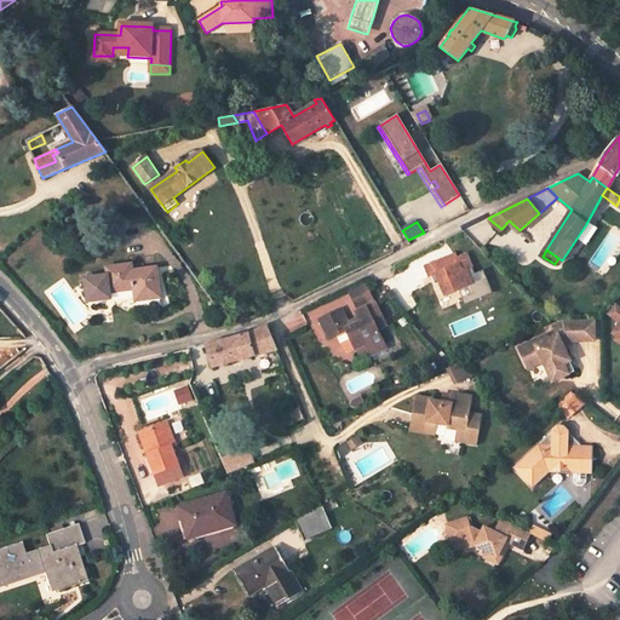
[(445,294),(472,283),(468,270),(472,268),(466,253),(457,258),(459,263),(451,267),(447,258),(426,267),(430,276),(436,273),(445,294)]
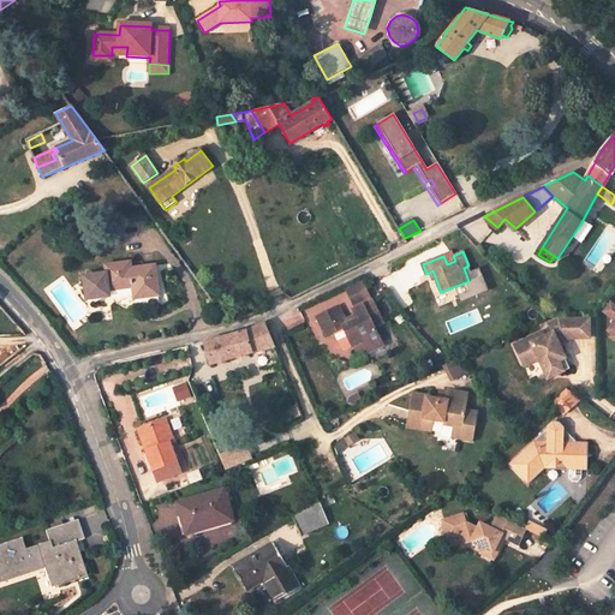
[(87,299),(111,297),(109,290),(132,287),(135,299),(160,296),(157,276),(153,278),(150,266),(132,268),(131,262),(106,266),(107,270),(107,274),(88,276),(84,276),(87,299)]
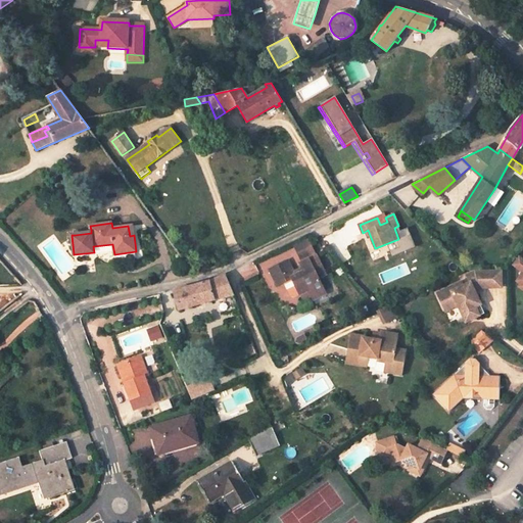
[(402,237),(398,226),(394,228),(398,239),(402,237)]
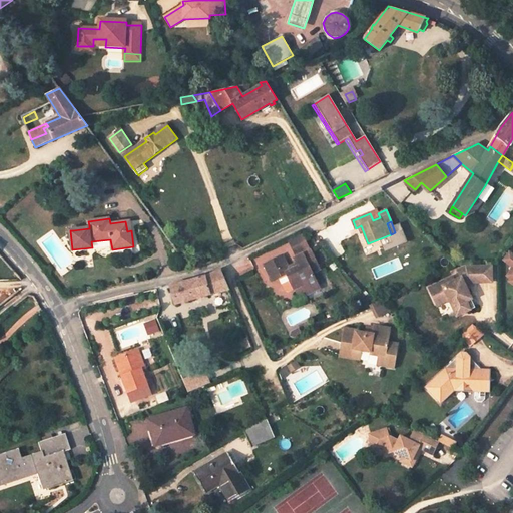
[(289,240),(297,257),(312,249),(304,233),(289,240)]
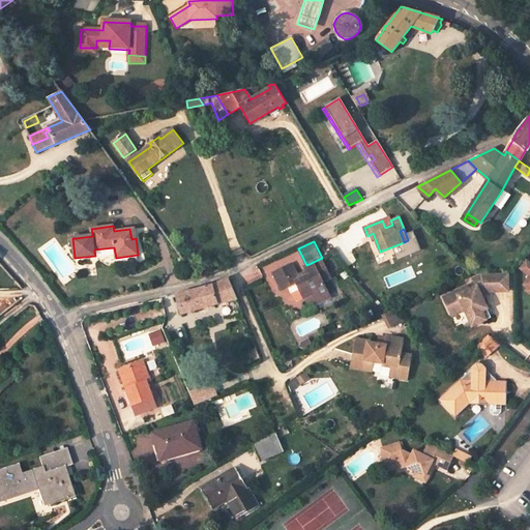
[(308,274),(299,280),(298,276),(292,264),(273,273),(282,289),(296,282),(304,299),(314,294),(317,299),(329,293),(323,282),(331,277),(322,258),(306,265),(304,266),(307,271),(308,274)]
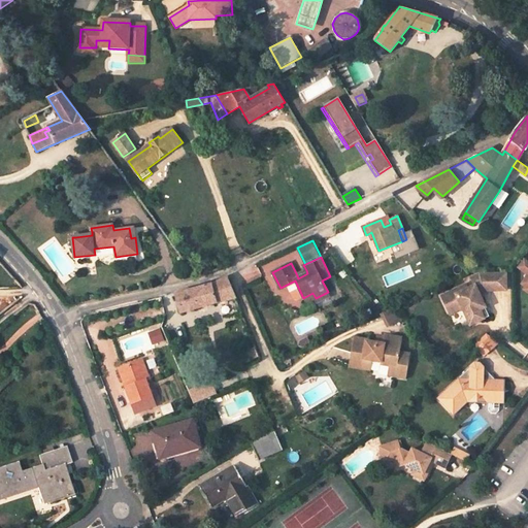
[(527,261),(525,259),(519,266),(527,272),(527,275),(523,283),(527,286),(525,289),(527,290),(527,261)]
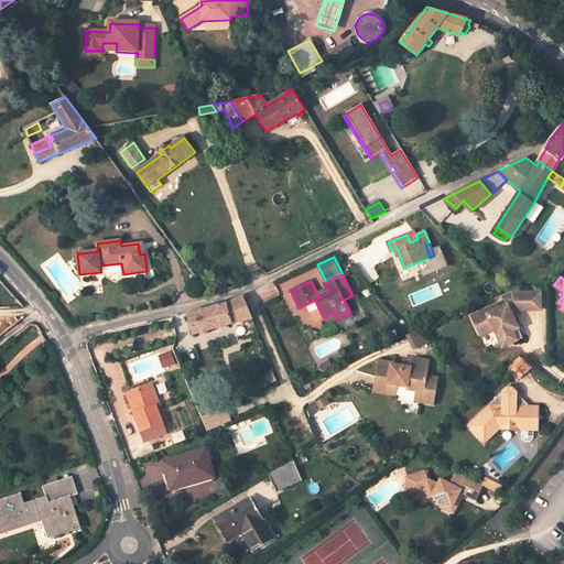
[(513,293),(505,297),(508,305),(500,308),(499,304),(486,310),(487,313),(474,318),(481,335),(496,329),(503,347),(523,337),(512,312),(517,310),(542,308),(541,291),(513,293)]
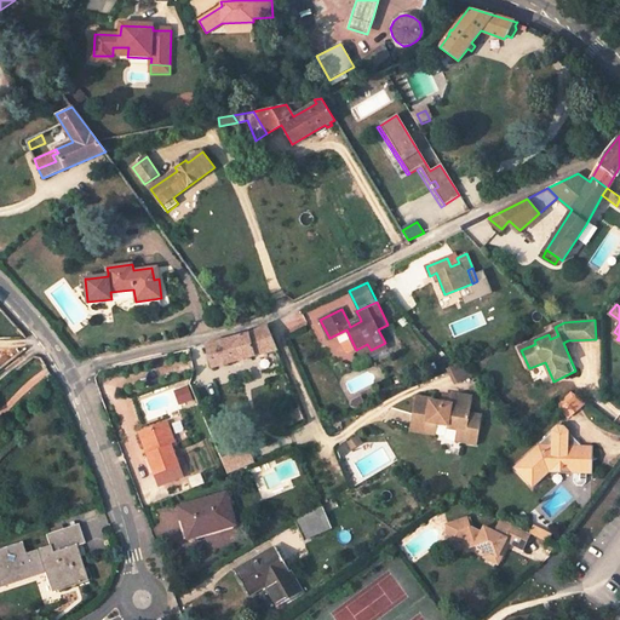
[(213,367),(263,354),(268,371),(283,366),(267,325),(252,332),(207,344),(213,367)]
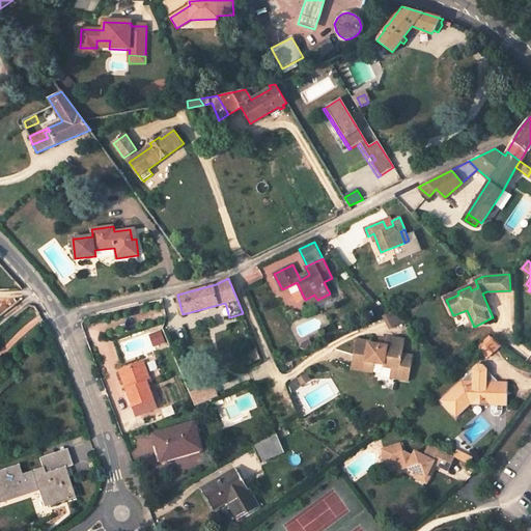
[(319,305),(332,298),(330,294),(317,300),(319,305)]
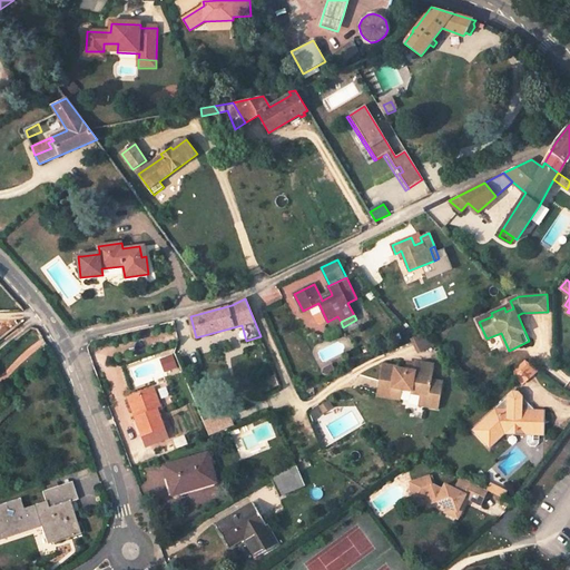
[(337,316),(327,322),(331,327),(341,322),(337,316)]
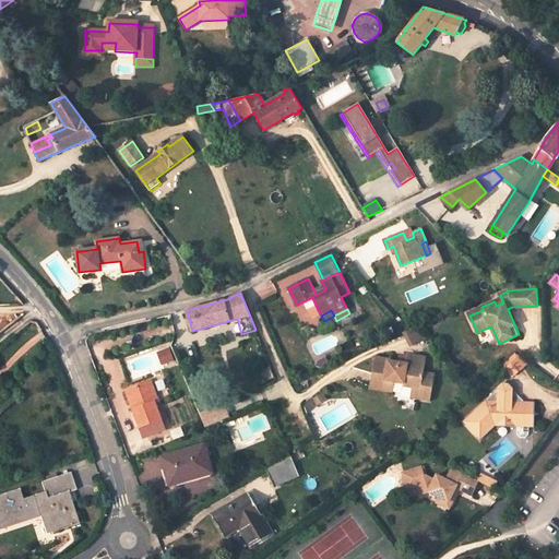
[(411,344),(420,344),(419,333),(409,333),(411,344)]
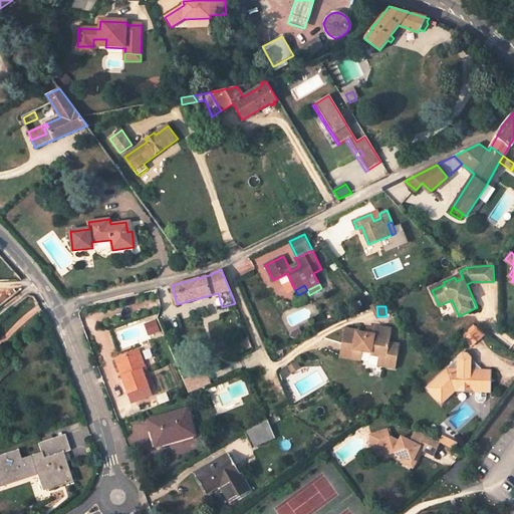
[(156,320),(145,324),(149,335),(159,331),(156,320)]
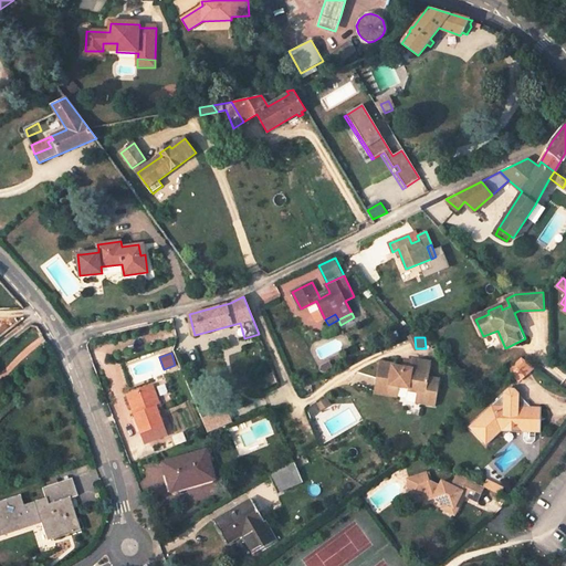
[(535,366),(523,357),(512,367),(522,378),(535,366)]
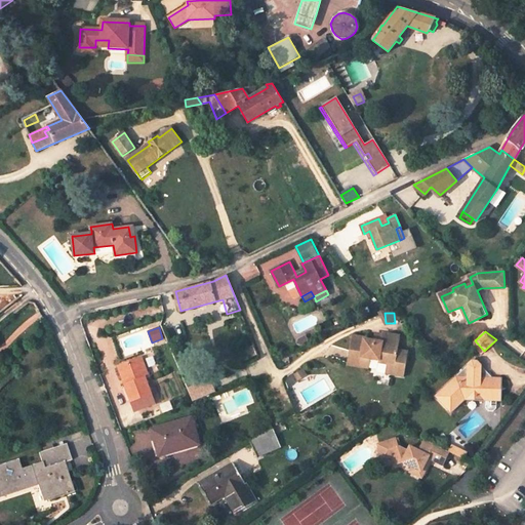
[(354,335),(348,363),(368,367),(371,356),(379,358),(378,361),(389,363),(387,372),(404,376),(408,353),(397,350),(400,336),(384,333),(381,342),(366,339),(366,337),(354,335)]
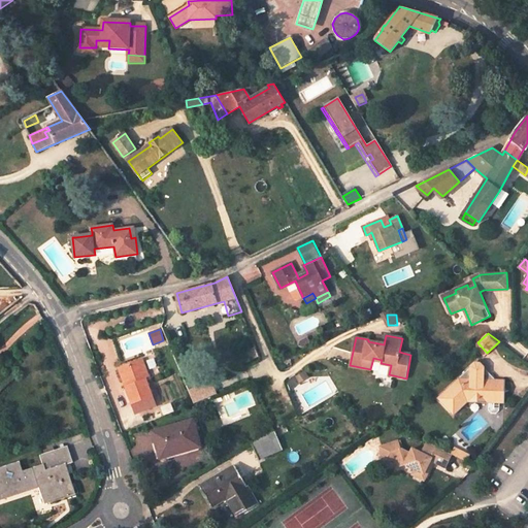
[(122,367),(129,386),(126,387),(132,402),(152,395),(146,378),(149,377),(142,360),(122,367)]
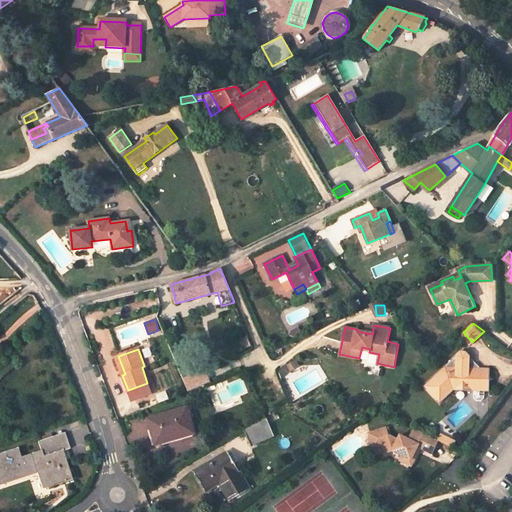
[(464,349),(425,385),(441,401),(453,389),(454,386),(474,386),(474,390),(486,391),(487,380),(480,379),(481,367),(464,349)]
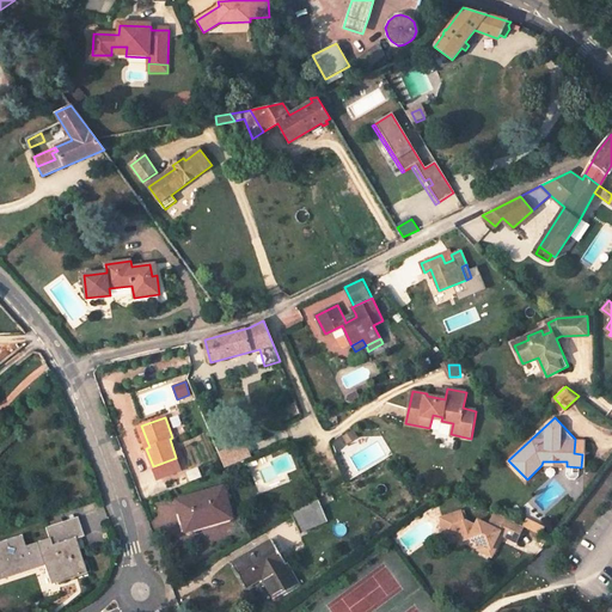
[(150,447),(141,426),(138,427),(146,448),(150,447)]
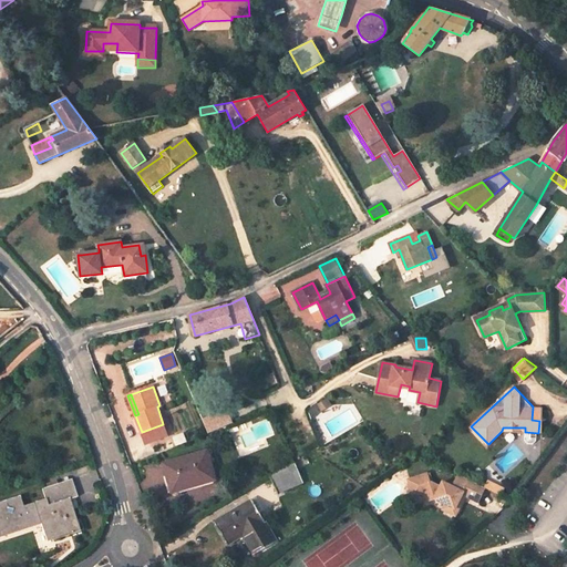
[(322,409),(331,402),(328,398),(319,403),(322,409)]
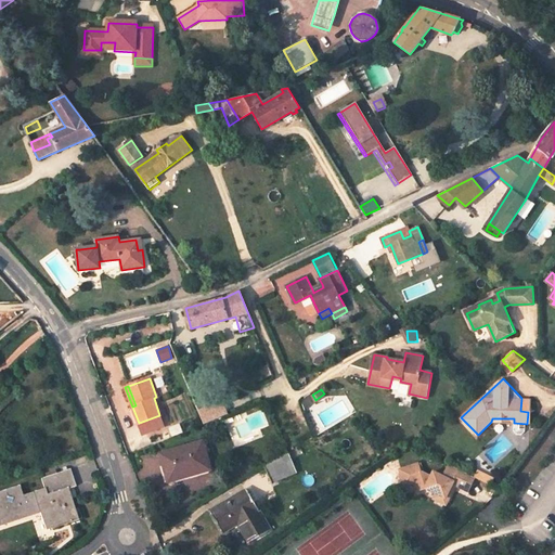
[(530,424),(531,399),(521,398),(520,411),(528,412),(527,424),(530,424)]
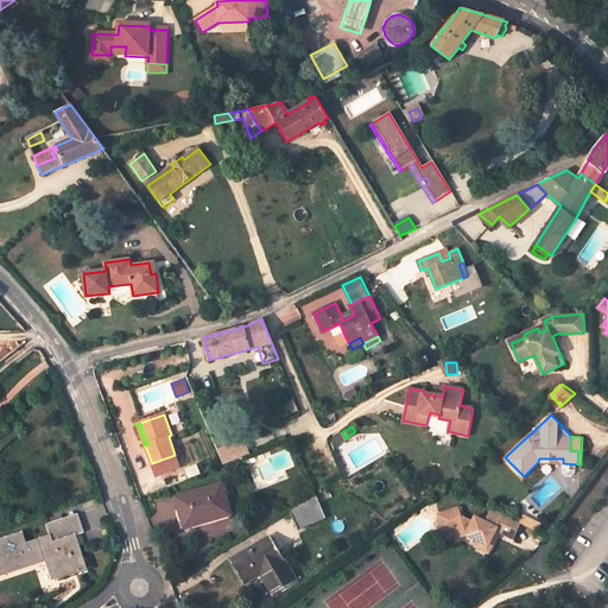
[(183,521),(207,515),(208,520),(232,513),(222,483),(176,496),(183,521)]
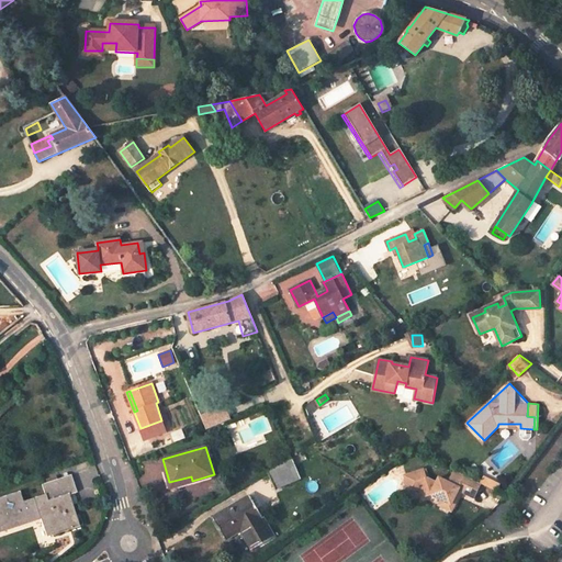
[(276,489),(301,476),(293,458),(269,472),(276,489)]
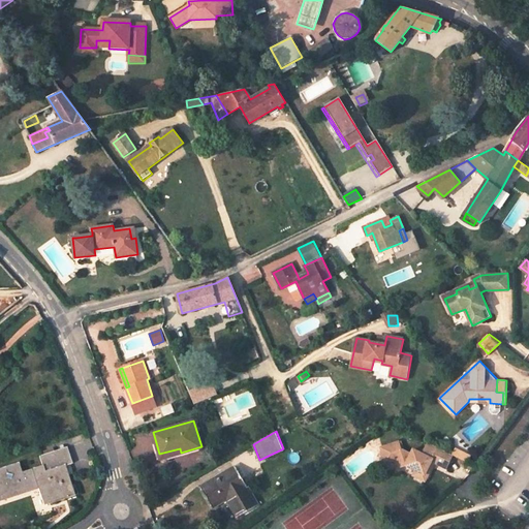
[(430,466),(432,462),(446,468),(453,455),(452,455),(428,443),(423,454),(412,448),(409,454),(400,448),(395,450),(392,443),(379,447),(385,464),(396,461),(398,468),(407,466),(416,470),(428,476),(433,469),(430,466)]
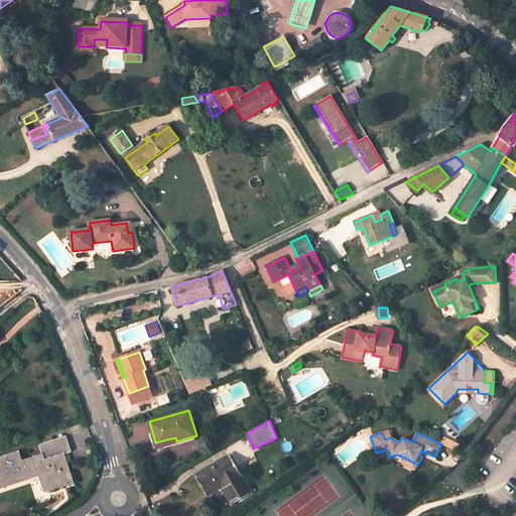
[(0,481),(2,487),(43,474),(48,492),(75,484),(65,455),(72,453),(67,436),(39,444),(42,455),(22,461),(19,450),(0,457),(0,481)]
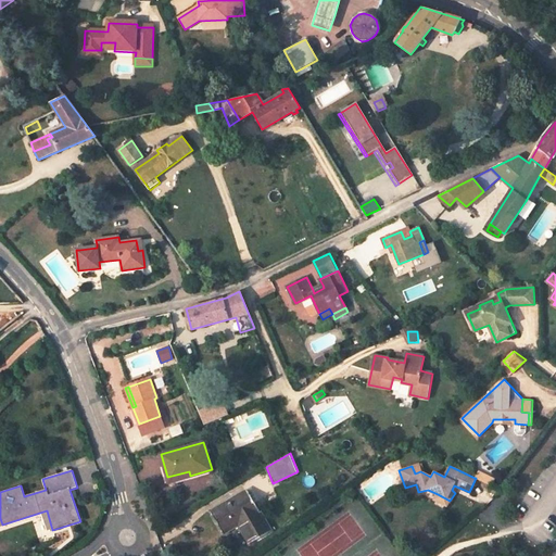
[(476,478),(492,485),(496,479),(479,470),(475,478),(476,478)]
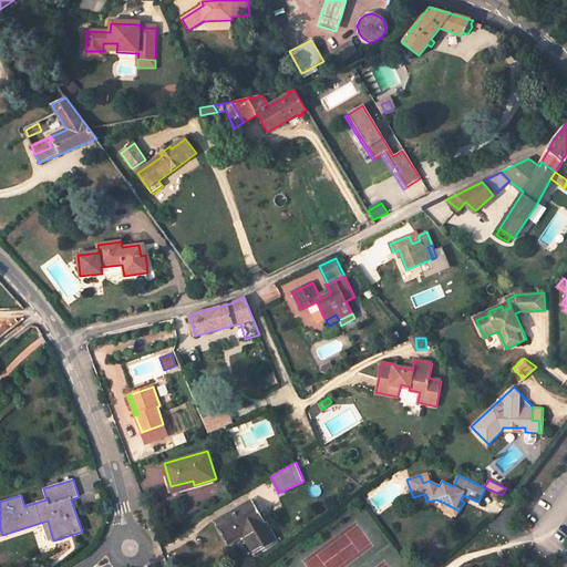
[(173,492),(194,485),(193,481),(171,486),(173,492)]
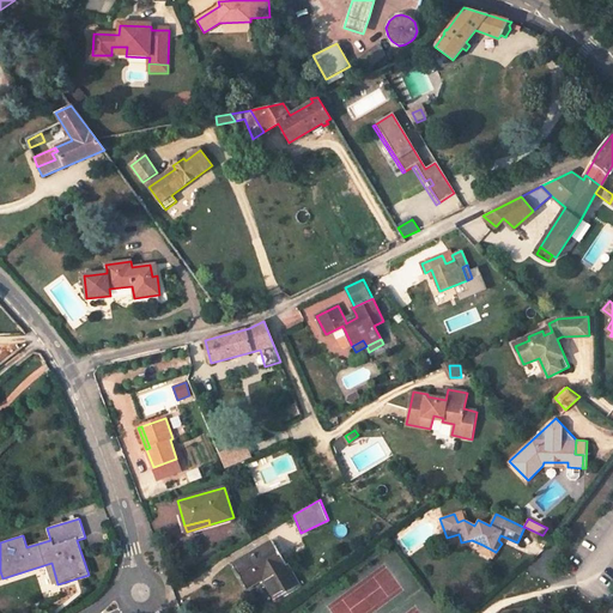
[(299,584),(273,540),(232,564),(246,588),(262,577),(275,599),(299,584)]
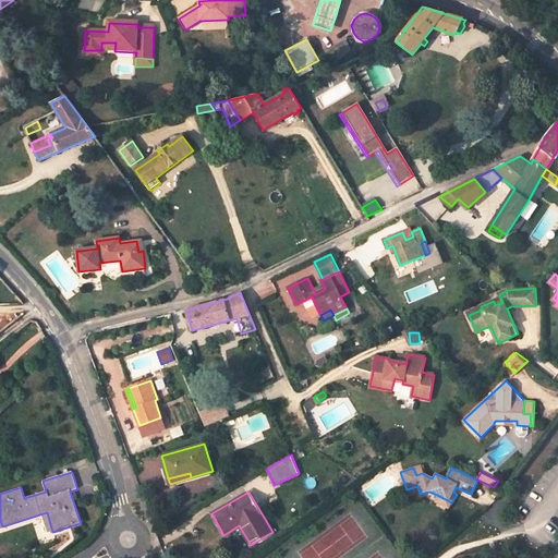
[(451,502),(439,496),(436,502),(448,509),(451,502)]
